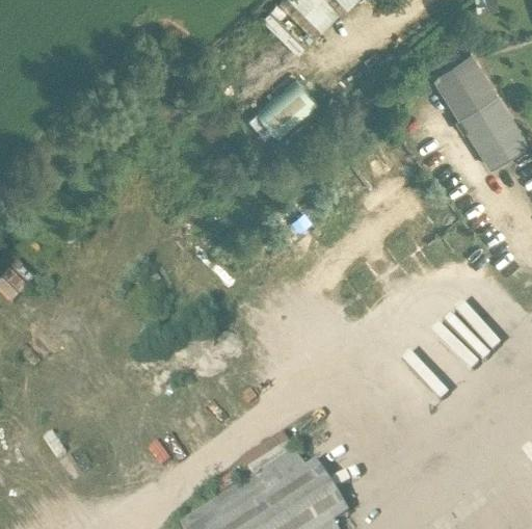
[(289,0),(284,6),(321,40),(356,0),(289,0)]
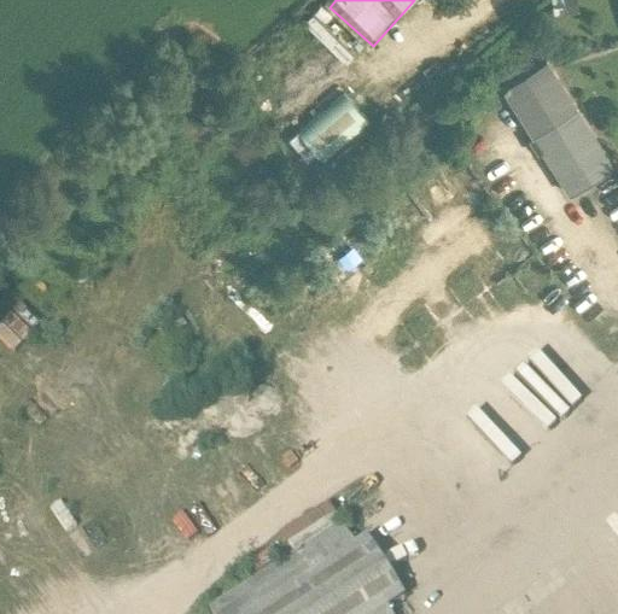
[(575,0),(551,0),(552,18),(577,16),(575,0)]
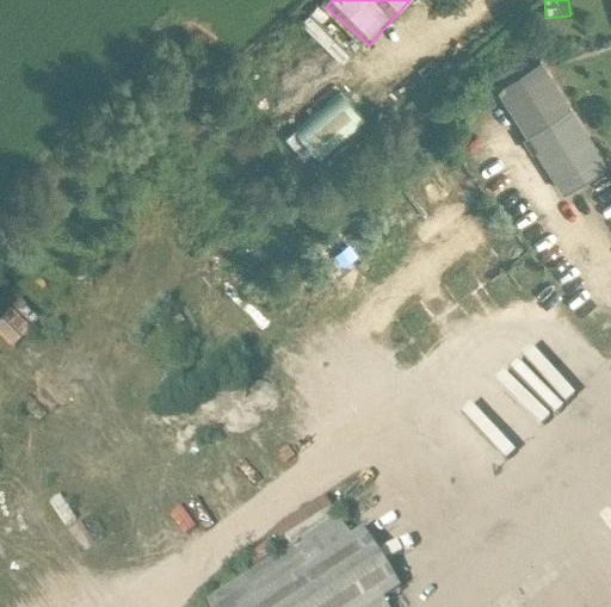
[(608,168),(572,112),(542,64),(495,93),(525,141),(528,140),(563,197),(608,168)]
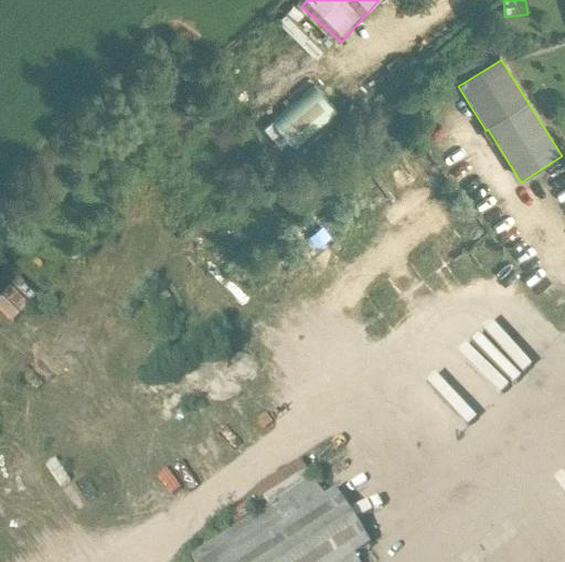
[(313,86),(272,124),(277,129),(295,150),(296,150),(338,114),(313,86)]
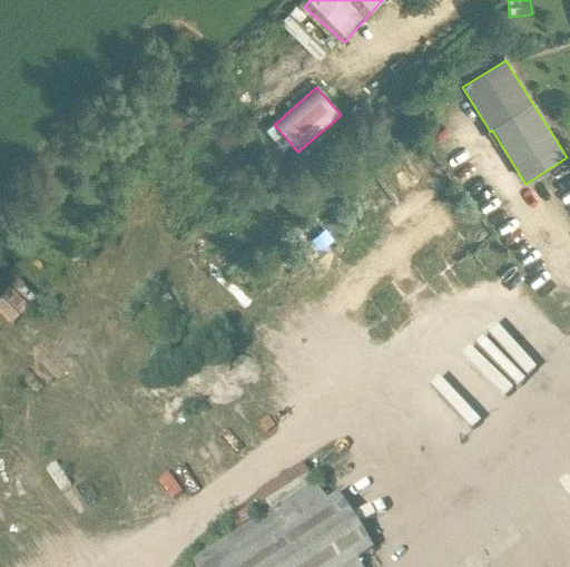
[(326,507),(313,488),(193,566),(361,566),(373,557),(336,501),(326,507)]
